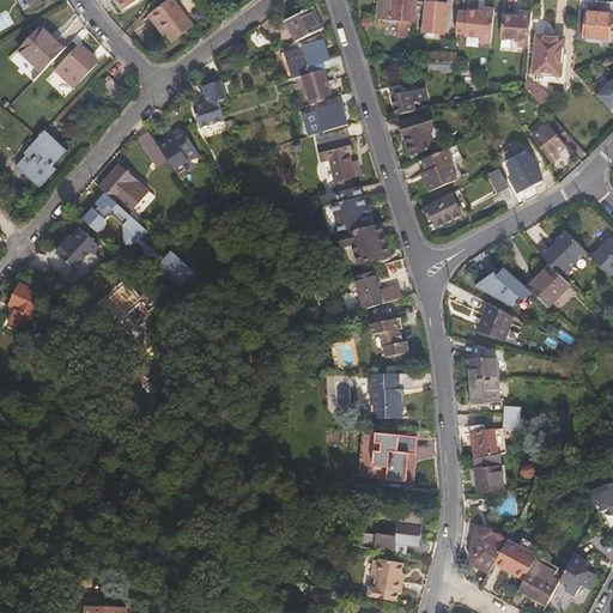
[(169,0),(168,0),(146,18),(152,25),(157,23),(170,41),(178,34),(167,17),(177,10),(169,0)]
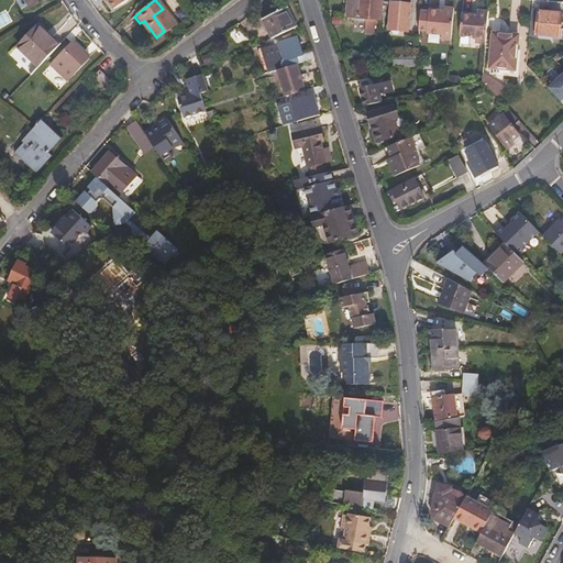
[(352,0),(351,15),(357,15),(359,7),(362,7),(362,0),(352,0)]
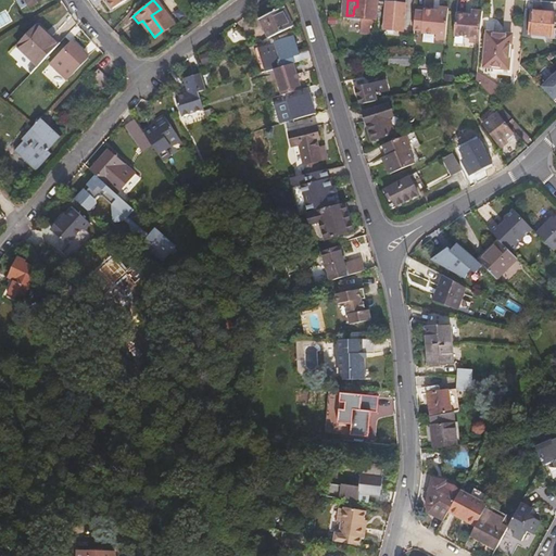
[(389,7),(387,29),(406,30),(407,3),(380,1),(379,0),(357,0),(357,7),(354,7),(353,15),(365,16),(364,32),(377,33),(379,7),(389,7)]
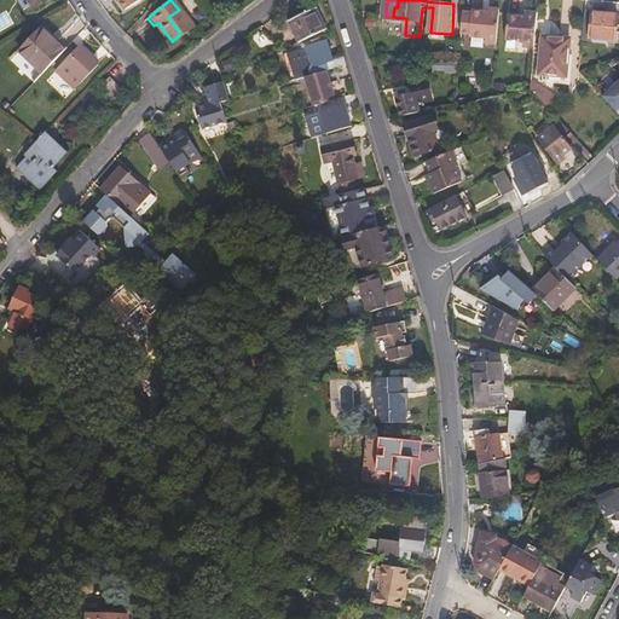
[(496,42),(499,7),(473,5),(470,35),(486,36),(485,41),(496,42)]
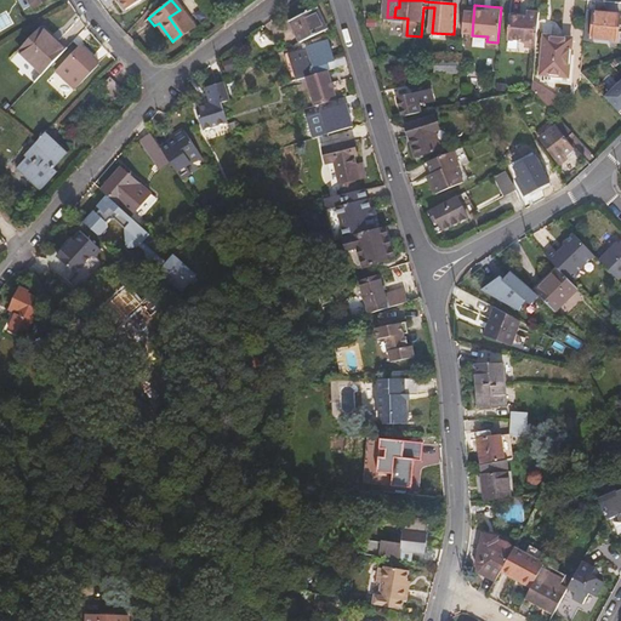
[(314,7),(290,21),(301,41),(308,39),(315,34),(330,27),(325,17),(320,18),(314,7)]
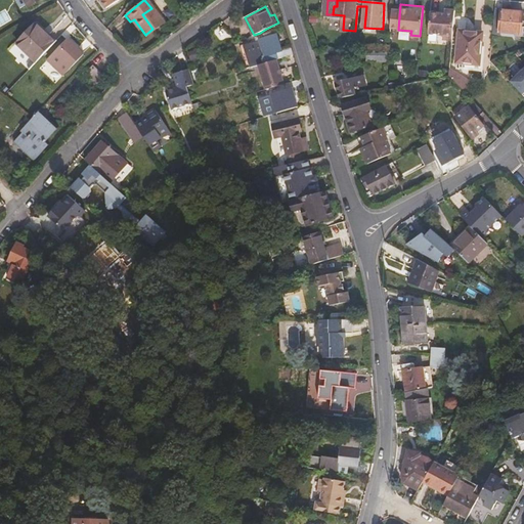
[(142,14),(153,29),(162,22),(151,8),(142,14)]
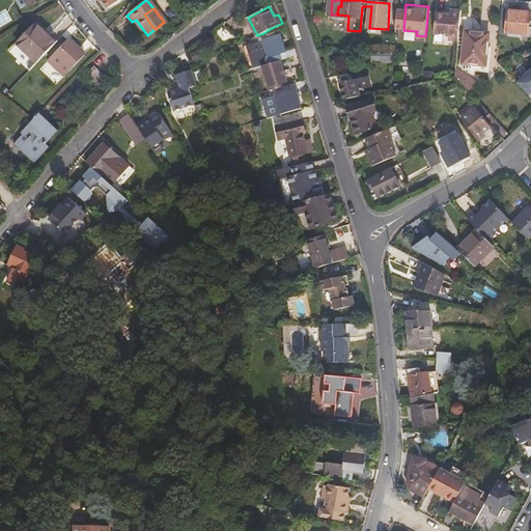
[(530,11),(502,8),(500,35),(506,36),(507,30),(530,33),(530,38),(530,11)]
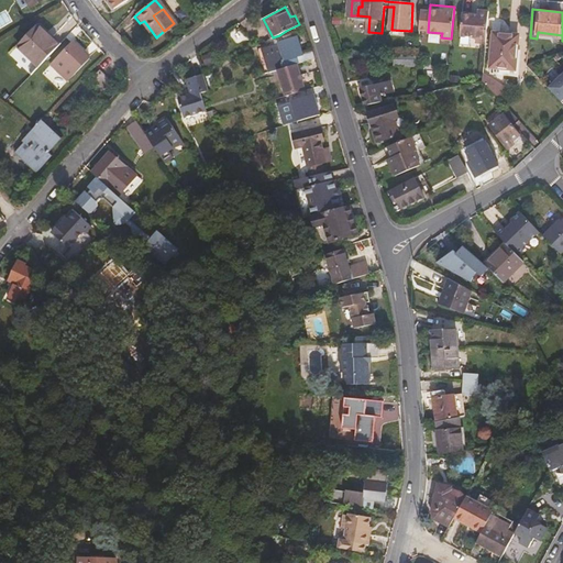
[(486,42),(489,11),(479,10),(478,17),(475,17),(475,14),(464,13),(462,34),(478,36),(477,41),(486,42)]
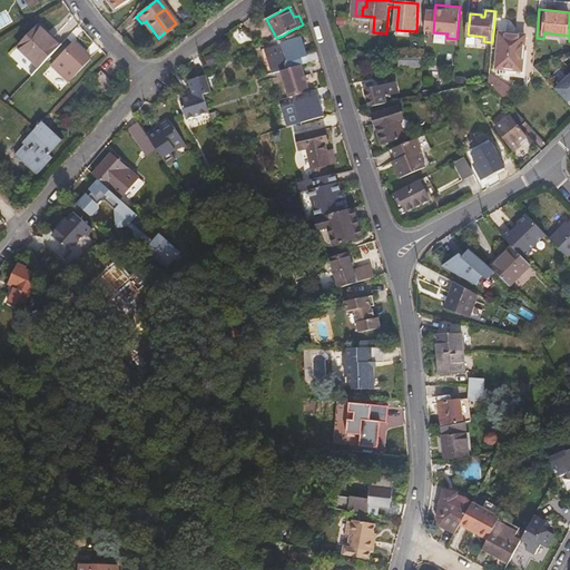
[(37,27),(17,48),(39,68),(59,47),(37,27)]
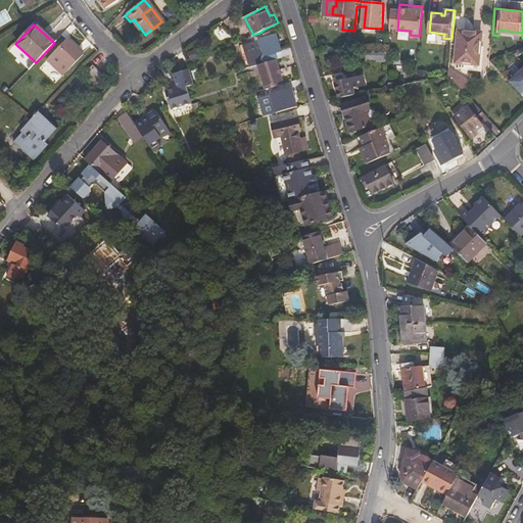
[(262,40),(247,47),(252,65),(259,63),(278,58),(285,56),(283,50),(278,34),(275,35),(274,32),(267,34),(266,29),(259,33),(262,40)]
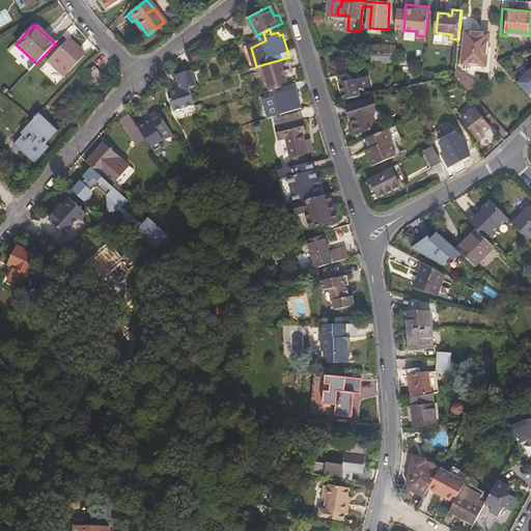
[(465,30),(462,62),(485,64),(488,33),(465,30)]
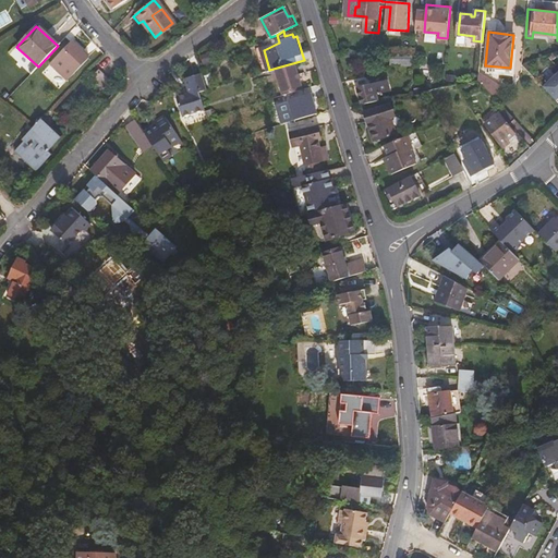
[(87,58),(71,41),(48,64),(64,80),(87,58)]
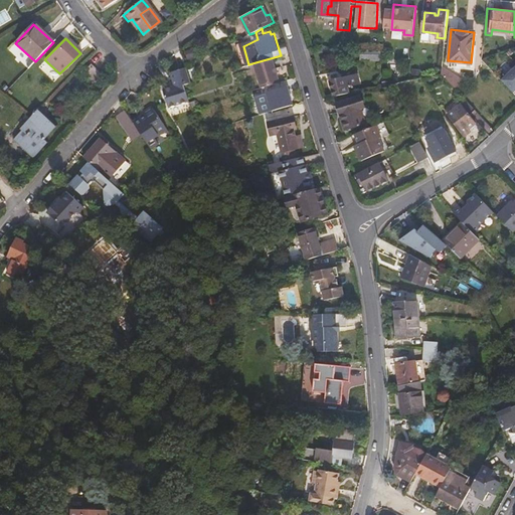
[(279,49),(281,55),(288,53),(286,47),(279,49)]
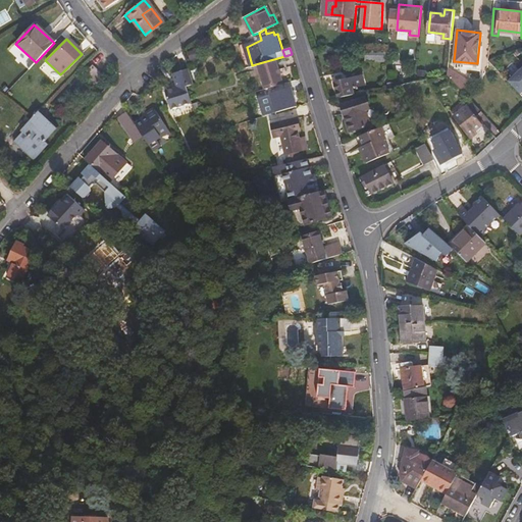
[(364,49),(363,61),(385,61),(386,50),(364,49)]
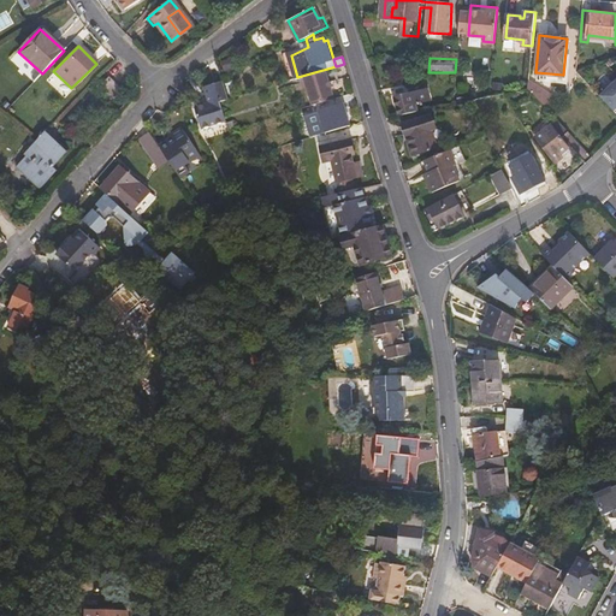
[(306,75),(311,93),(314,104),(336,98),(327,69),(306,75)]
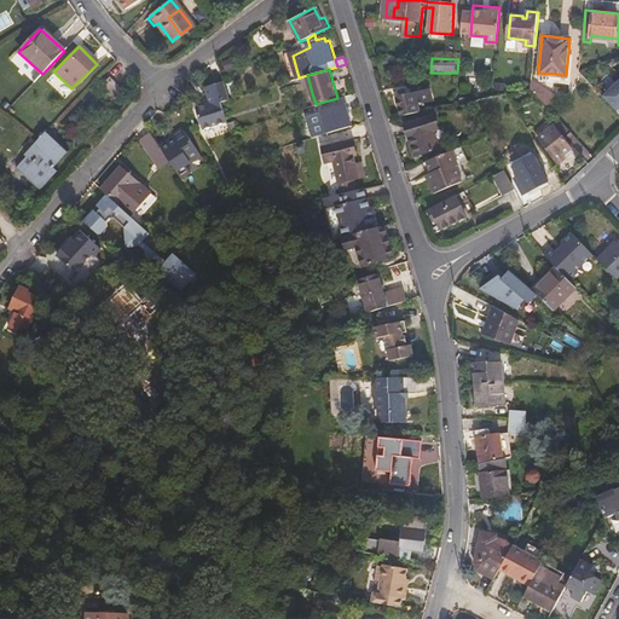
[(618,110),(618,76),(601,94),(618,111),(618,110)]
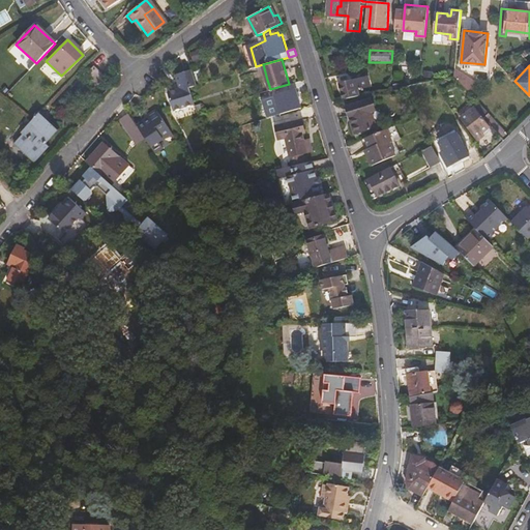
[(82,77),(94,90),(106,81),(92,66),(82,77)]
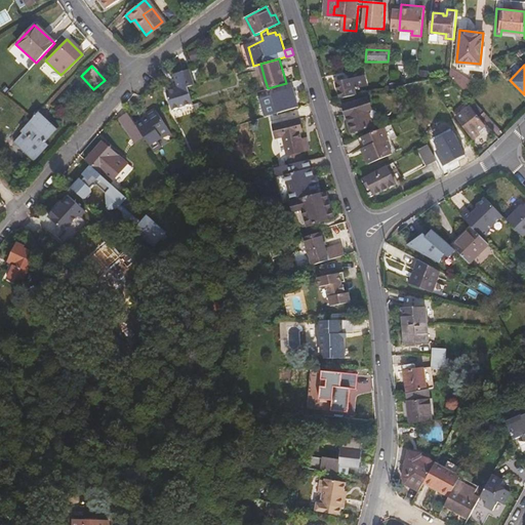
[(169,95),(174,114),(196,108),(190,85),(196,83),(192,69),(176,73),(182,94),(177,95),(176,93),(169,95)]
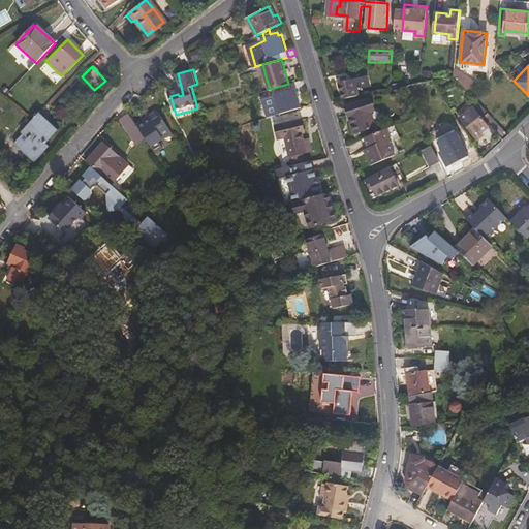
[(341,83),(344,98),(360,94),(359,88),(372,84),(370,75),(341,83)]
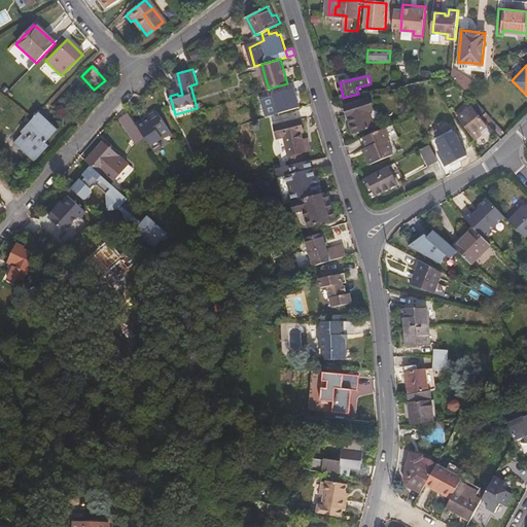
[(274,95),(280,112),(302,106),(296,89),(289,90),(287,83),(269,89),(271,96),(274,95)]
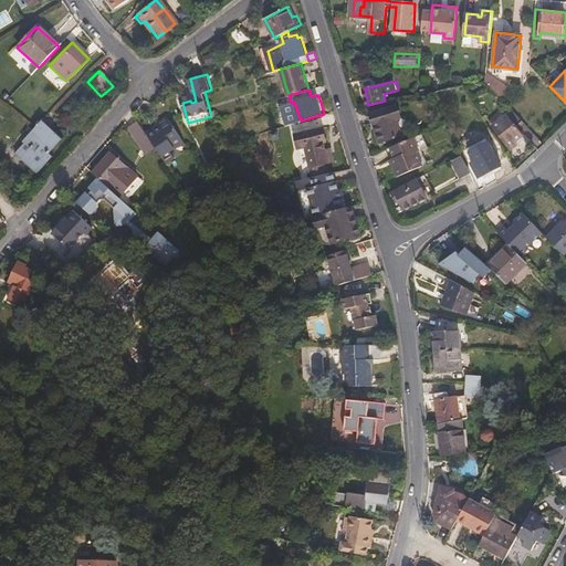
[(371,114),(380,142),(404,134),(398,118),(402,116),(399,105),(371,114)]
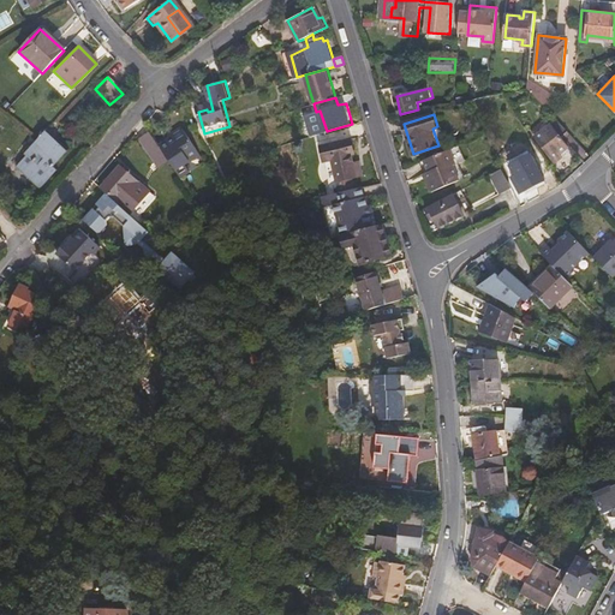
[(531,130),(551,156),(567,145),(560,136),(567,131),(554,117),(548,121),(545,118),(531,130)]
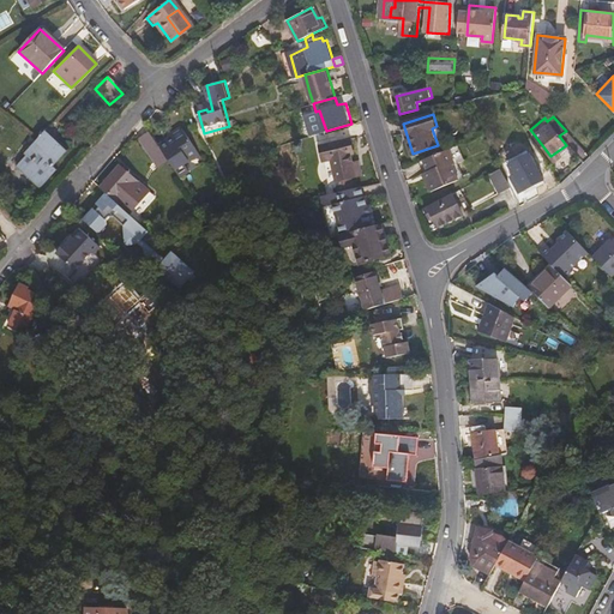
[(37,138),(60,157),(67,149),(47,128),(37,138)]
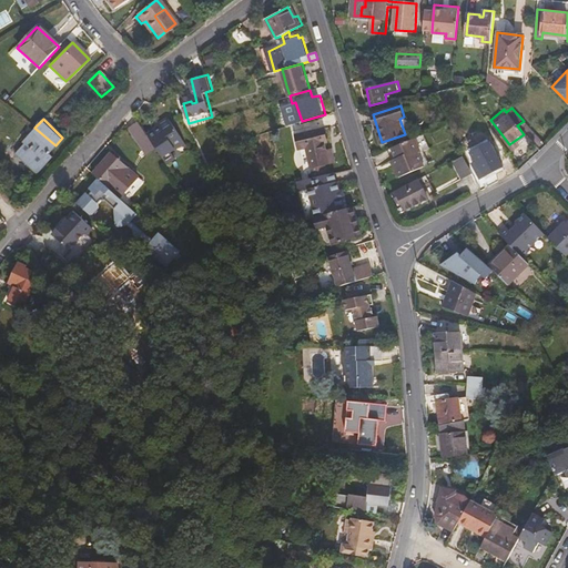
[(145,135),(152,144),(154,149),(162,161),(163,163),(172,158),(170,153),(182,144),(166,120),(158,127),(159,129),(154,133),(153,131),(145,135)]
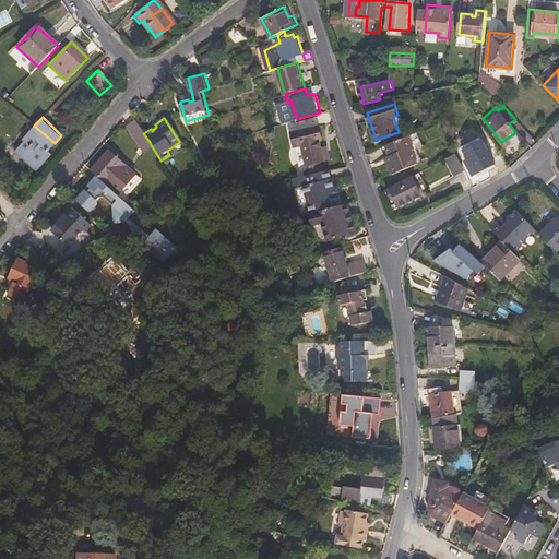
[(142,152),(152,146),(150,142),(143,133),(139,126),(135,120),(126,127),(142,152)]
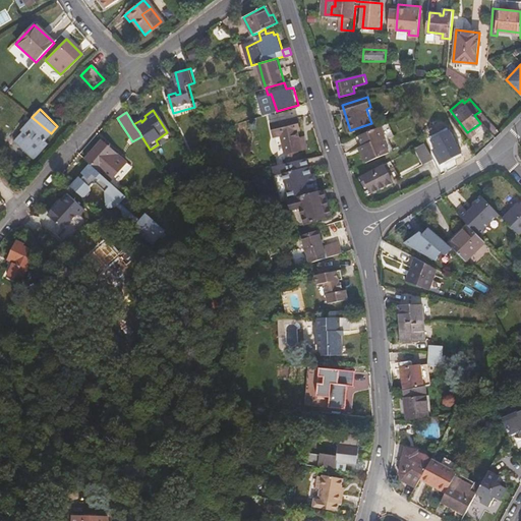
[(18,130),(20,132),(12,141),(33,160),(48,143),(45,139),(51,133),(32,117),(18,130)]
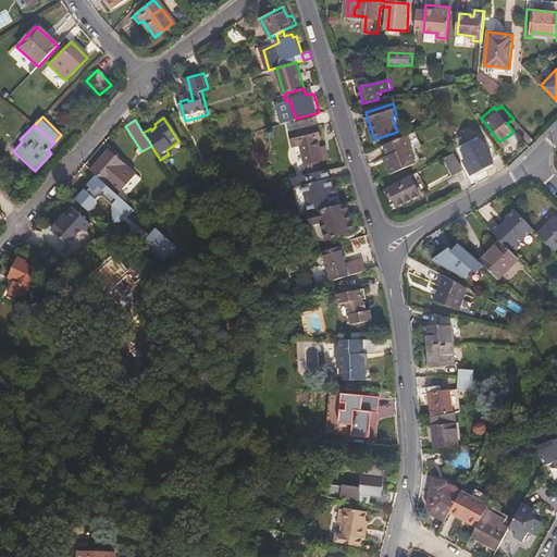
[(292,135),(295,146),(297,145),(302,144),(309,164),(325,159),(317,127),(292,135)]
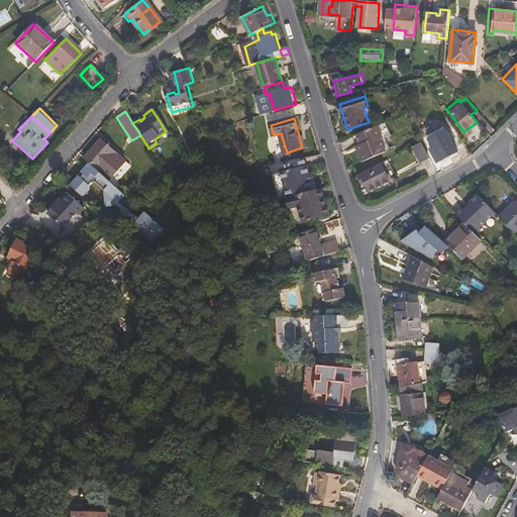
[(358,133),(364,143),(365,147),(360,149),(366,161),(389,149),(383,138),(388,136),(390,135),(385,122),(358,133)]
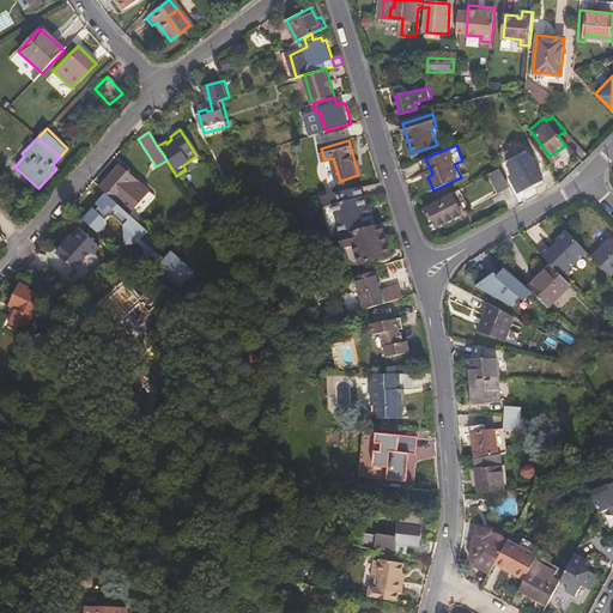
[(507,162),(510,171),(508,173),(517,190),(541,177),(527,151),(507,162)]
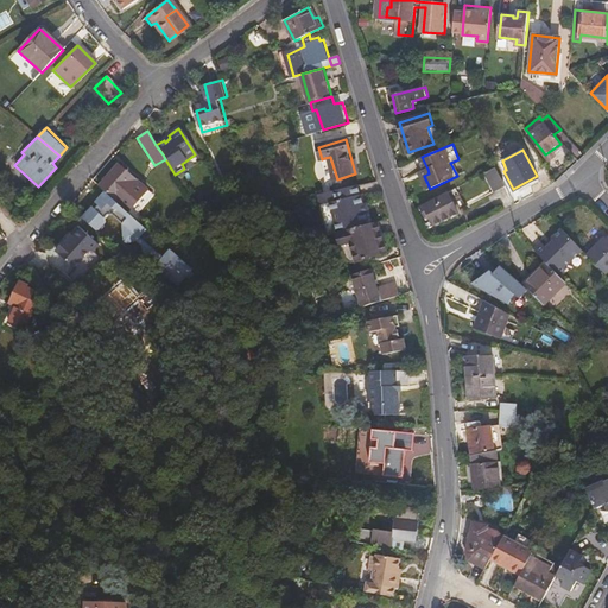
[(324,158),(331,181),(337,179),(330,157),(324,158)]
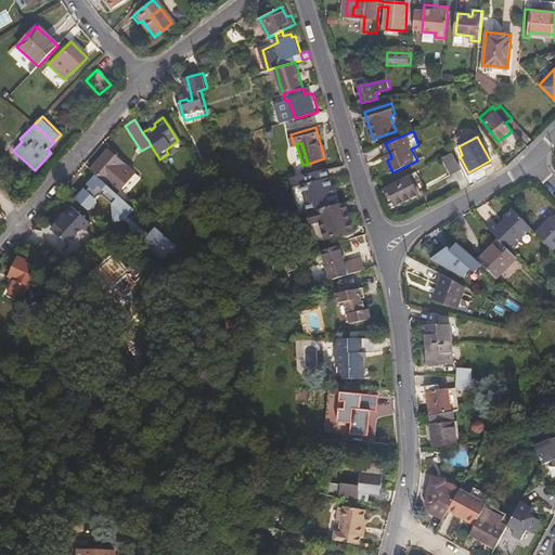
[(411,149),(417,160),(422,158),(416,146),(411,149)]
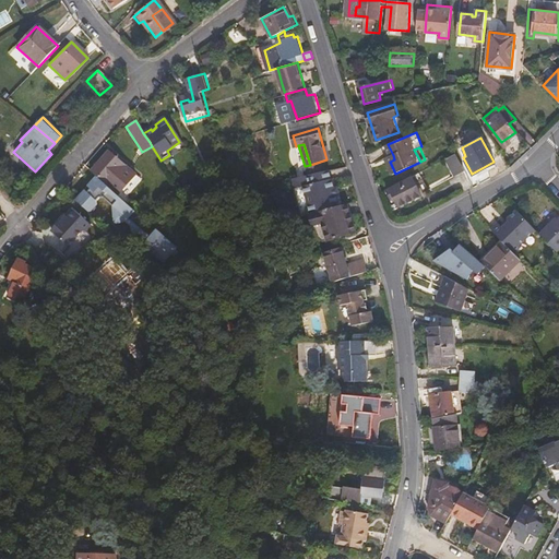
[(215,150),(207,152),(209,158),(217,156),(215,150)]
